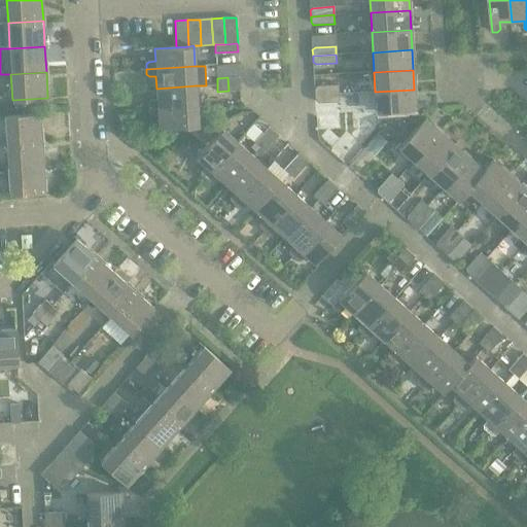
[(239,77),(227,77),(229,91),(240,91),(239,77)]
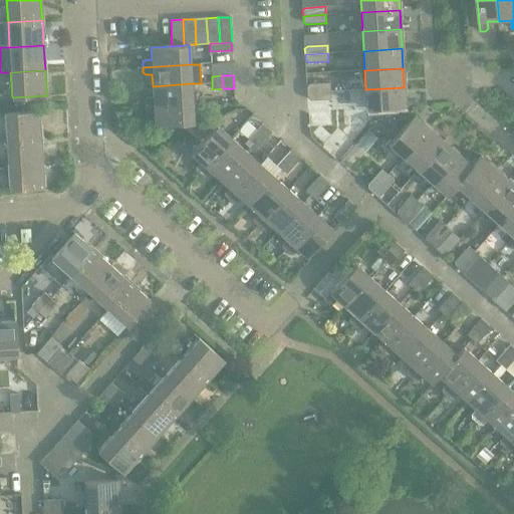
[(145,100),(145,105),(192,103),(191,83),(153,86),(154,97),(147,98),(145,100)]
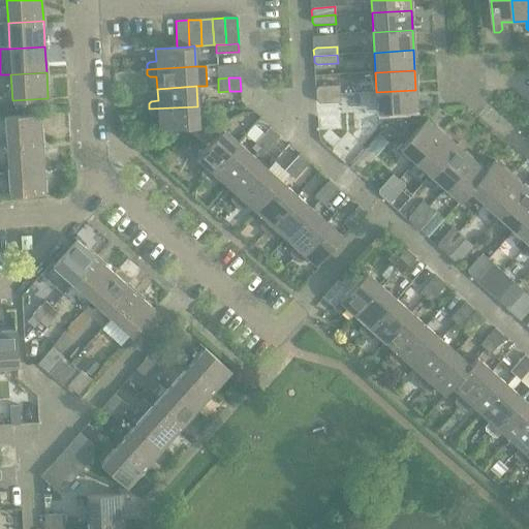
[(316,89),(316,95),(340,94),(339,86),(318,87),(316,89)]
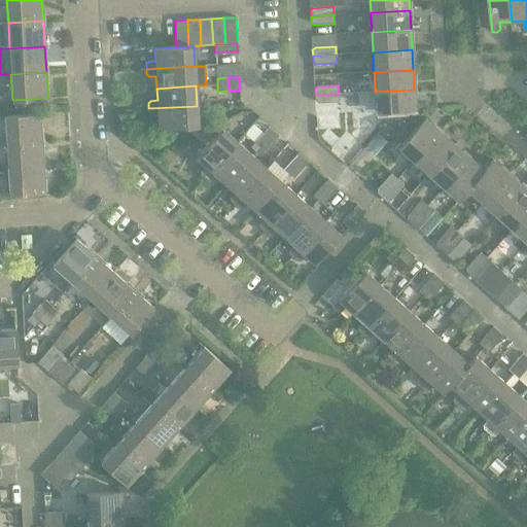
[(414,90),(375,92),(376,112),(416,110),(414,90)]
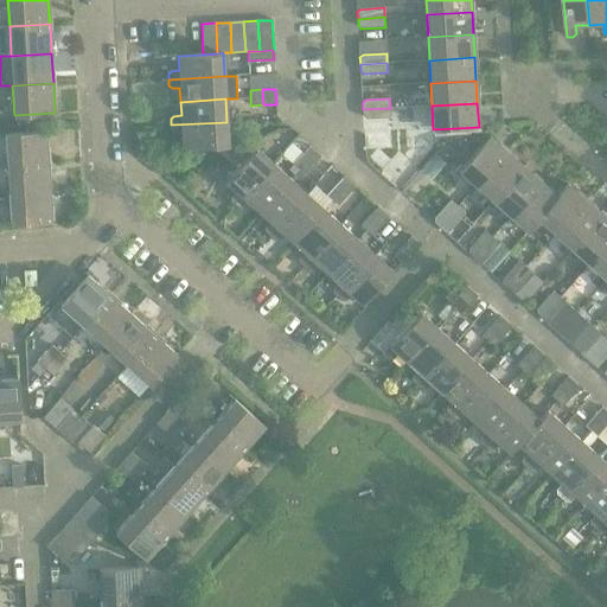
[(390,108),(363,109),(363,116),(366,119),(390,117),(390,108)]
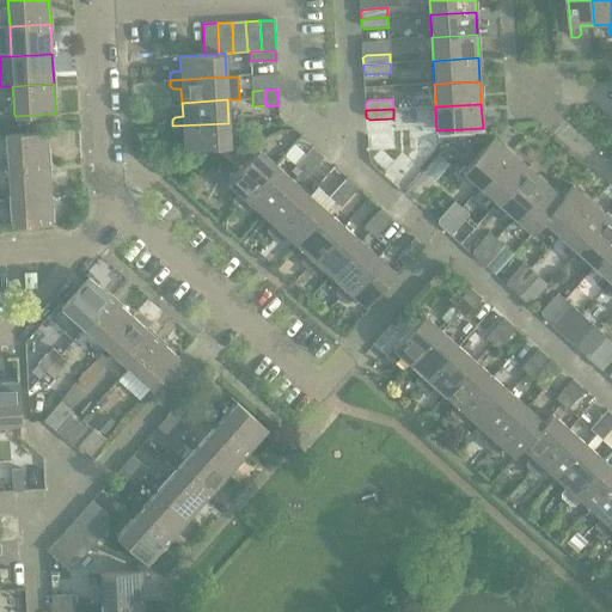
[(228,123),(172,126),(172,132),(176,135),(184,134),(184,150),(214,147),(231,146),(228,123)]
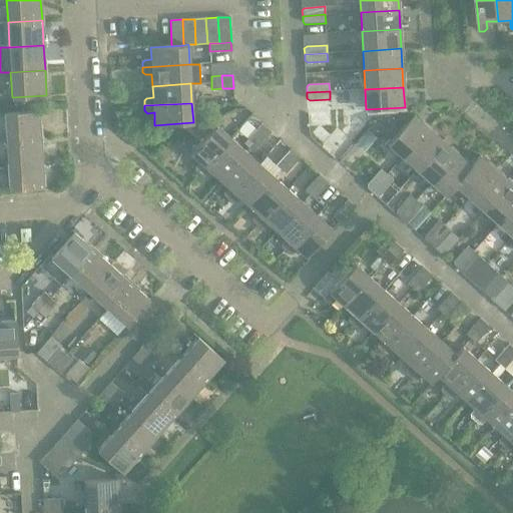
[(4,113),(6,138),(40,136),(39,111),(4,113)]
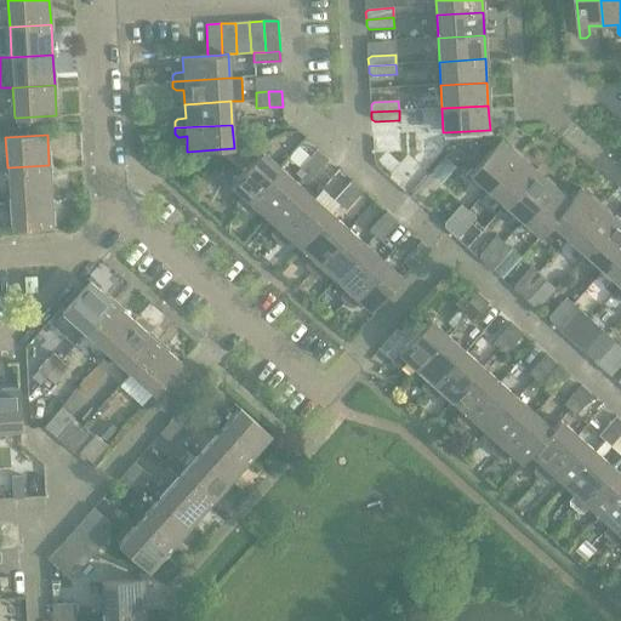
[(469,174),(488,189),(519,155),(501,140),(469,174)]
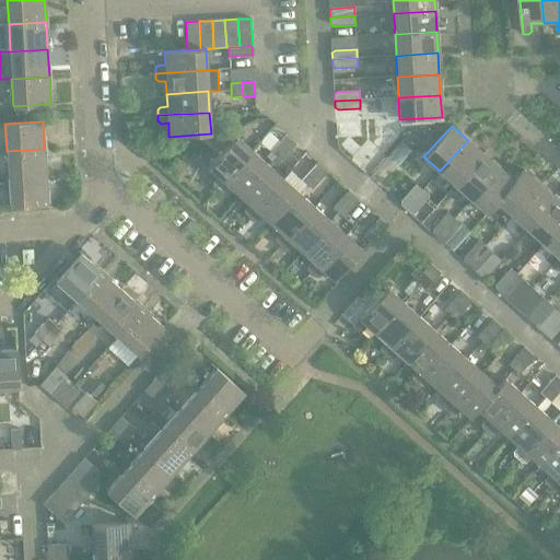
[(211,133),(196,135),(210,148),(220,137),(216,133),(211,133)]
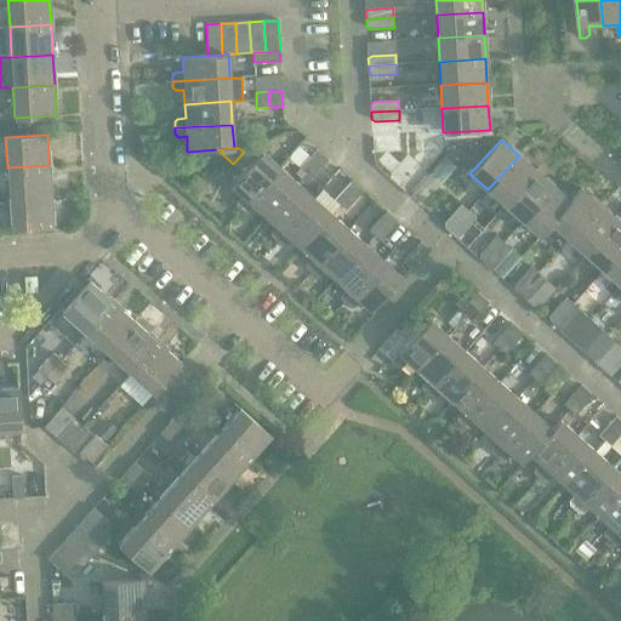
[(317,149),(308,159),(319,170),(329,160),(317,149)]
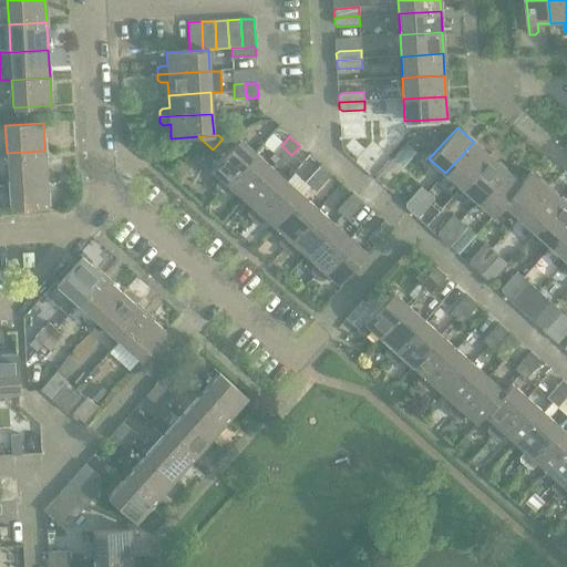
[(216,188),(220,192),(255,153),(239,138),(232,147),(222,157),(210,169),(220,179),(216,185),(216,188)]
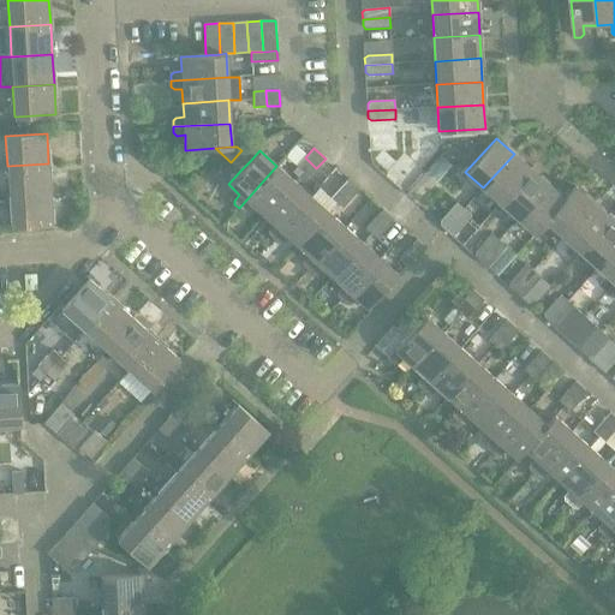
[(242,150),(231,162),(240,171),(251,160),(242,150)]
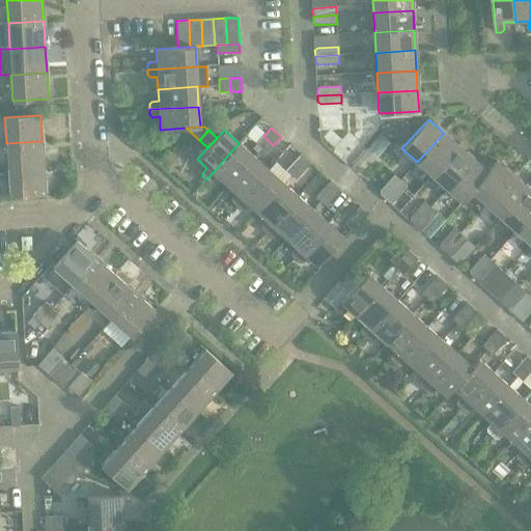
[(444,133),(417,162),(432,175),(458,146),(444,133)]
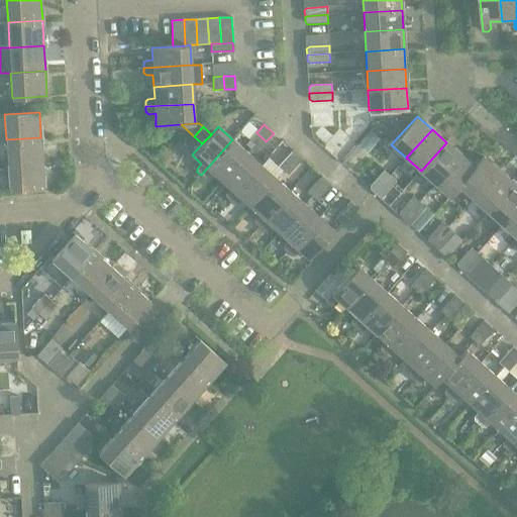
[(266,141),(256,132),(249,140),(259,149),(266,141)]
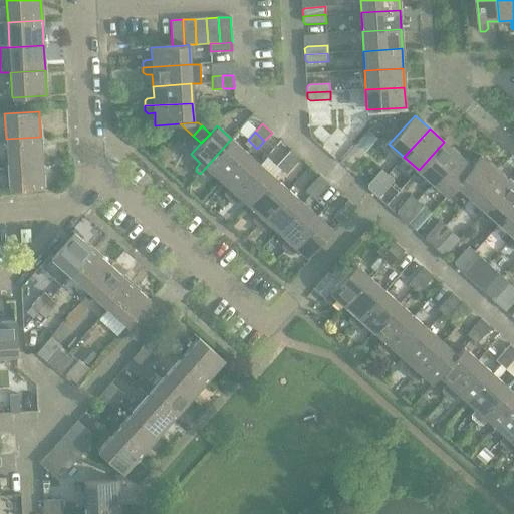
[(40,137),(6,139),(8,164),(42,162),(40,137)]
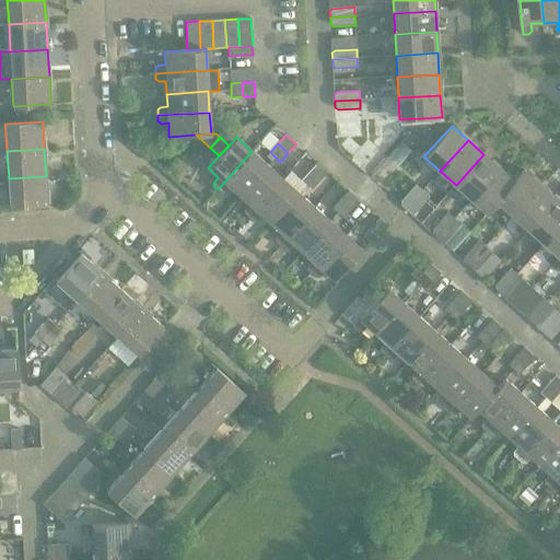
[(252,151),(218,189),(222,194),(225,194),(231,188),(240,196),(268,165),(252,151)]
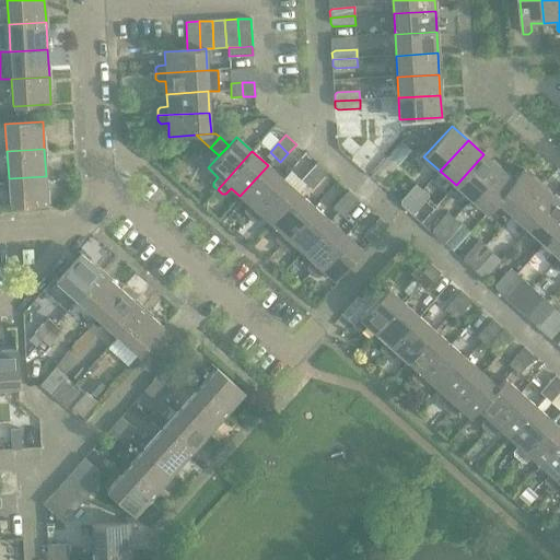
[(483,154),(456,185),(471,199),(499,167),(483,154)]
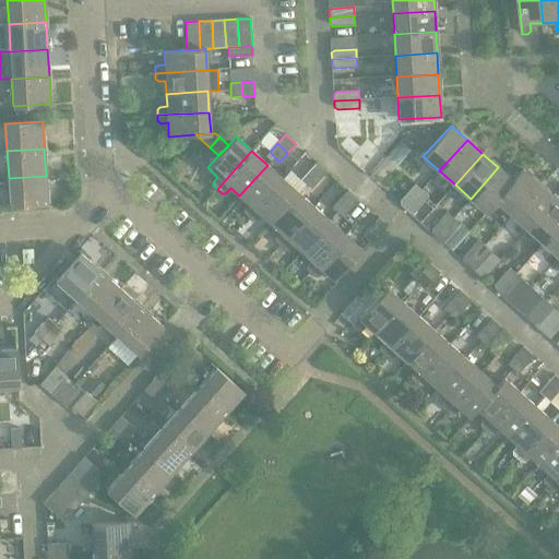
[(317,163),(309,171),(319,180),(326,171),(317,163)]
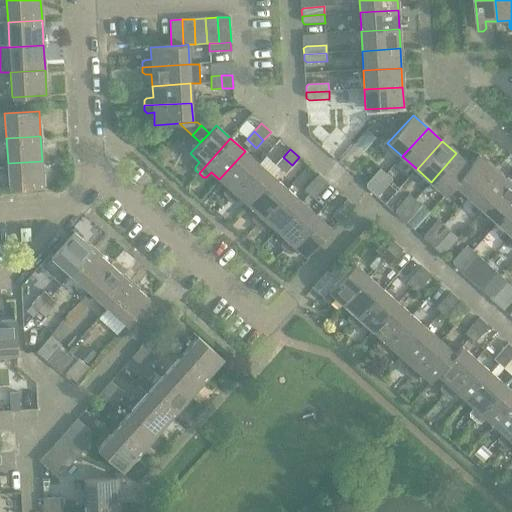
[(245,151),(219,179),(228,187),(223,192),(224,196),(227,199),(259,164),(245,151)]
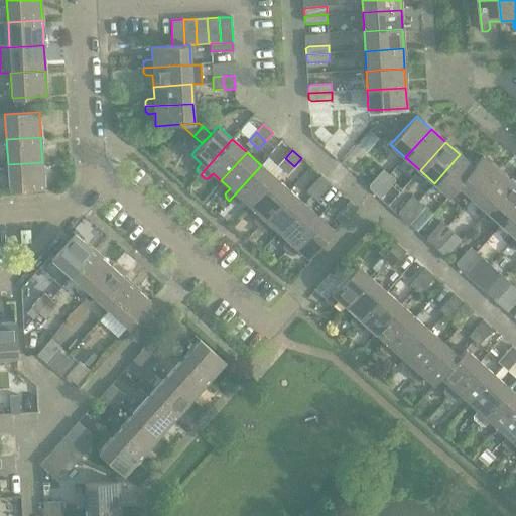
[(460,154),(434,183),(448,197),(484,157),(483,157),(474,167),(460,154)]
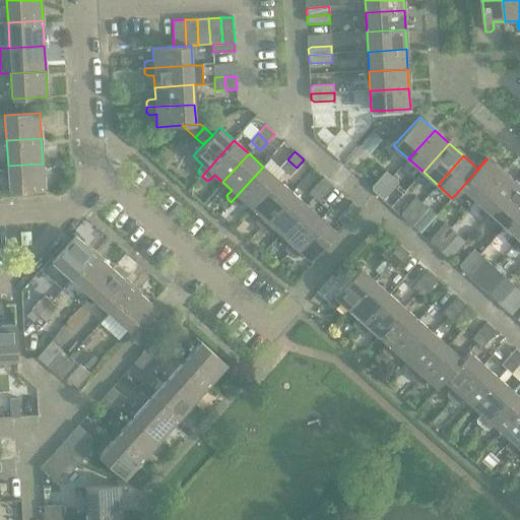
[(488,158),(452,198),(453,198),(462,188),(476,200),(502,172),(488,158)]
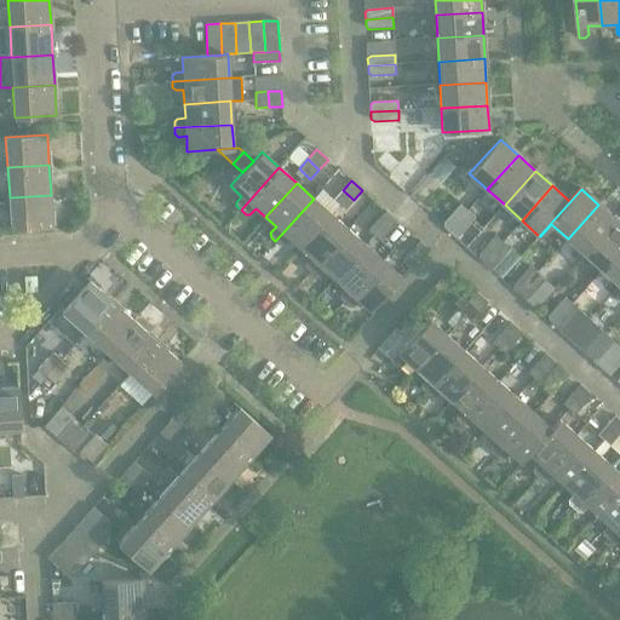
[(354,200),(343,190),(333,200),(345,210),(354,200)]
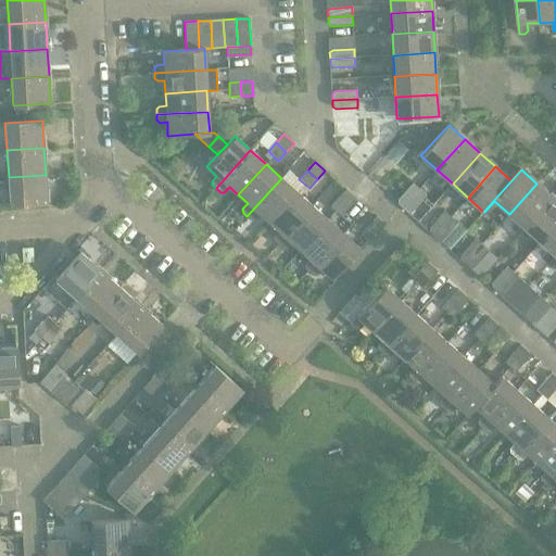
[(46,175),(9,177),(10,204),(47,202),(46,175)]
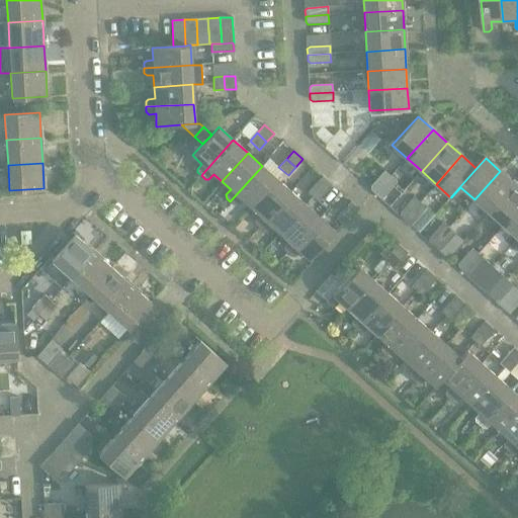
[(262,166),(230,201),(234,204),(238,204),(242,199),(251,207),(276,179),(262,166)]
